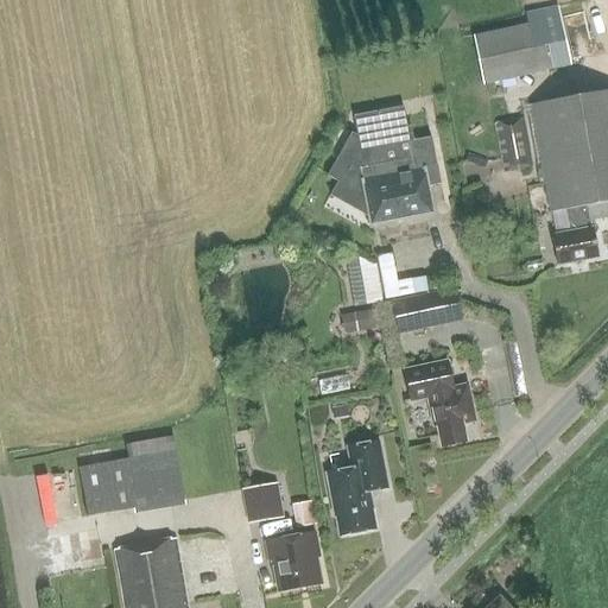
[(529,24),(466,38),(476,86),(569,65),(556,6),(526,13),(529,24)]
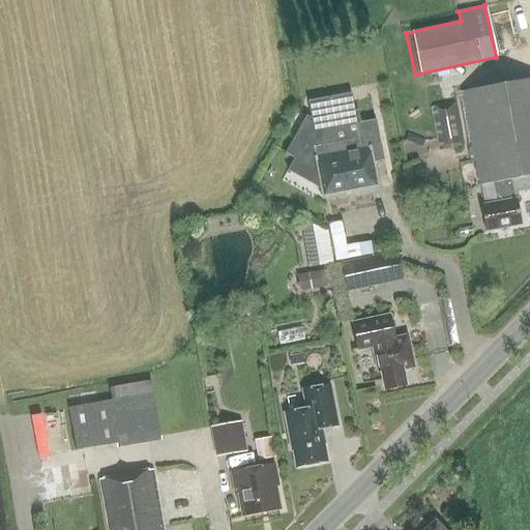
[(529,79),(463,92),(479,185),(493,183),(496,203),(481,205),(486,232),(521,226),(516,193),(529,189),(529,79)]
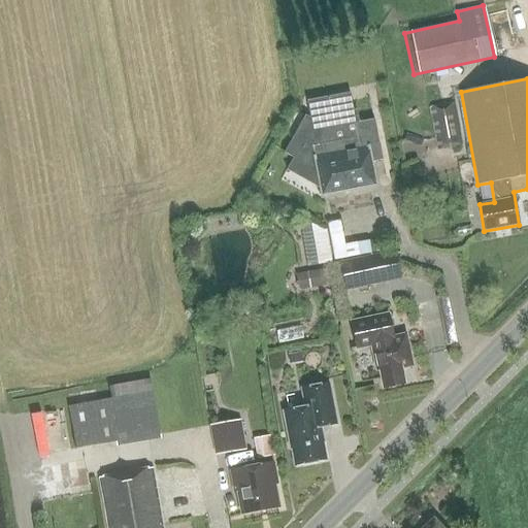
[(279,153),(290,159),(283,170),(320,192),(320,197),(375,187),(371,163),(383,160),(380,143),(378,143),(374,120),(356,124),(350,93),(306,102),(309,121),(301,117),(279,153)]
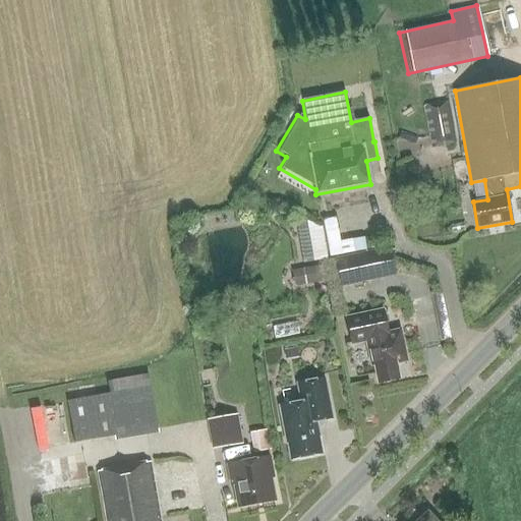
[(423,105),(430,149),(456,145),(449,101),(423,105)]
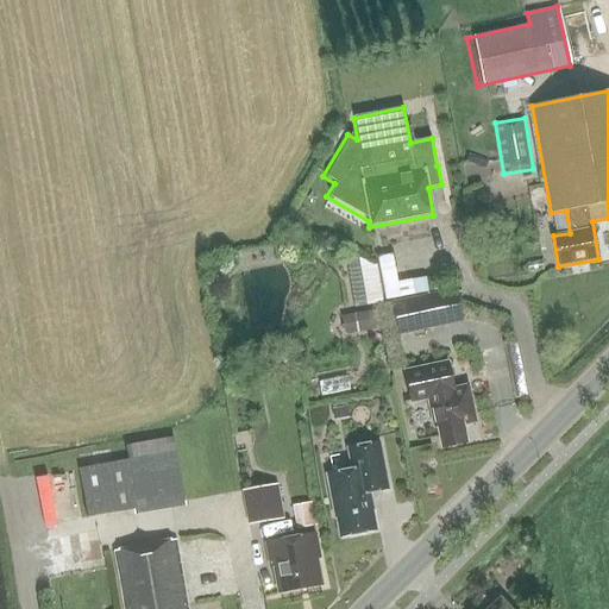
[(385,255),(391,297),(437,292),(434,275),(406,280),(402,252),(385,255)]
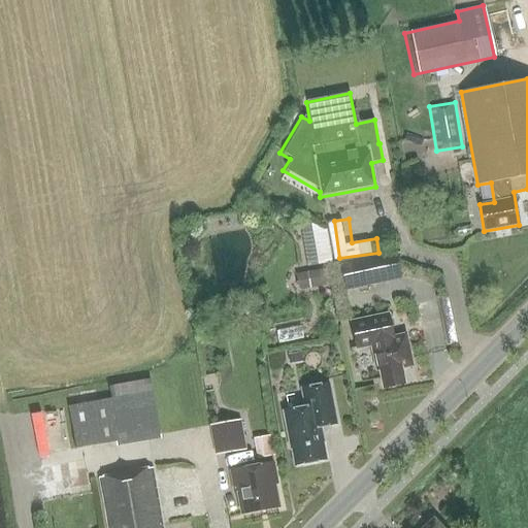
[(308,263),(336,262),(334,222),(307,223),(308,263)]
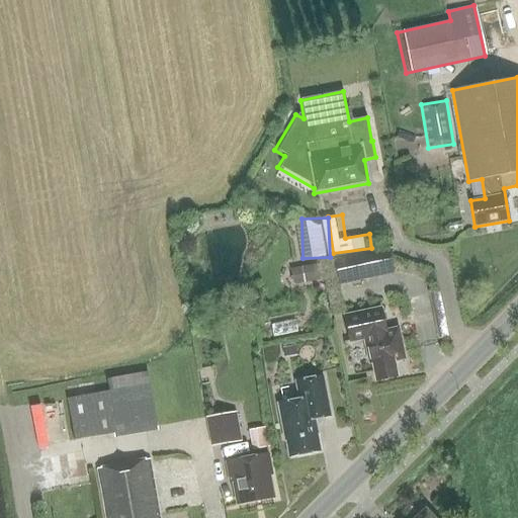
[(333,257),(339,285),(368,279),(362,251),(333,257)]
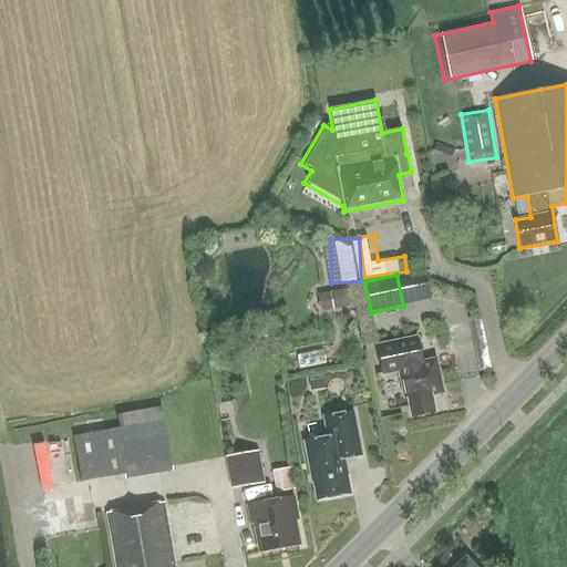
[(434,359),(422,362),(418,338),(377,346),(382,375),(399,372),(403,399),(406,398),(411,418),(433,413),(430,395),(442,393),(434,359)]
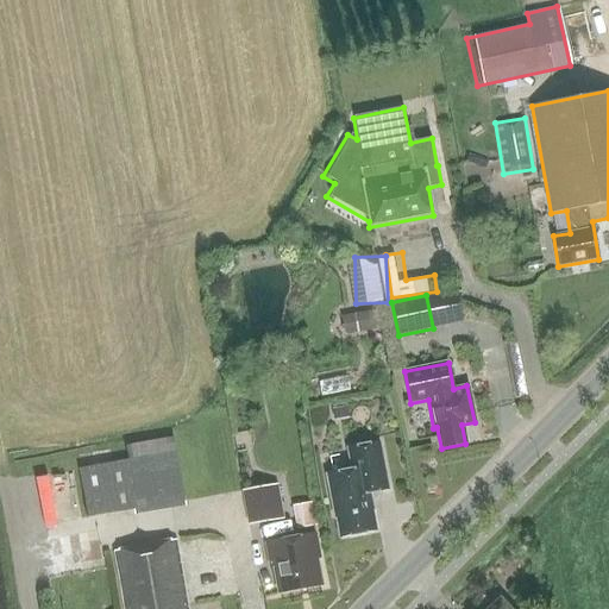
[(333,420),(349,418),(346,405),(331,407),(333,420)]
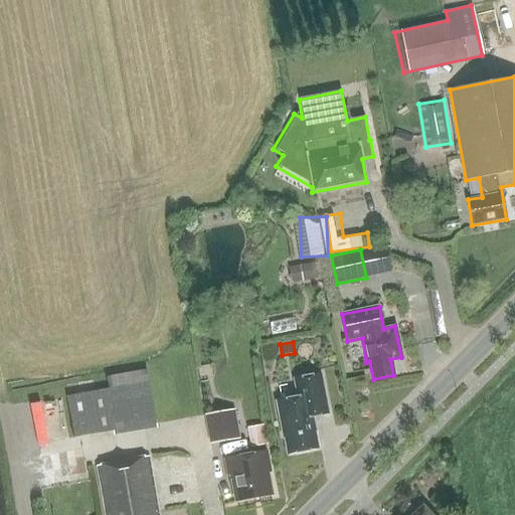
[(146,370),(63,383),(72,438),(113,432),(113,435),(155,427),(146,370)]
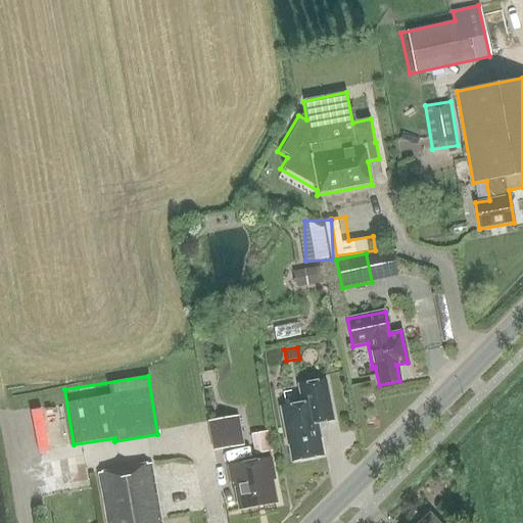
[(291,462),(322,456),(317,428),(318,428),(317,423),(332,420),(325,380),(298,385),(301,403),(280,408),(287,445),(288,444),(291,462)]
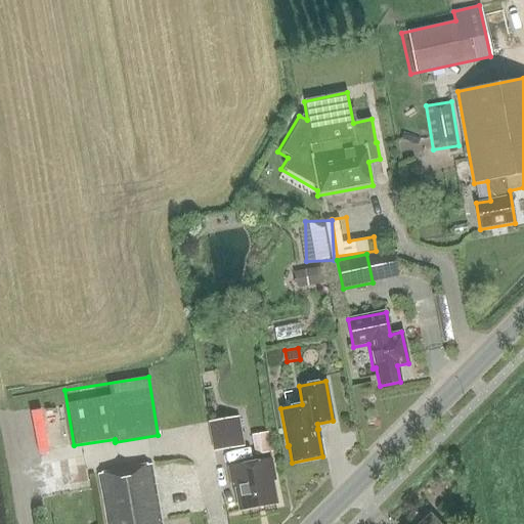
[(207,423),(212,451),(243,445),(237,417),(207,423)]
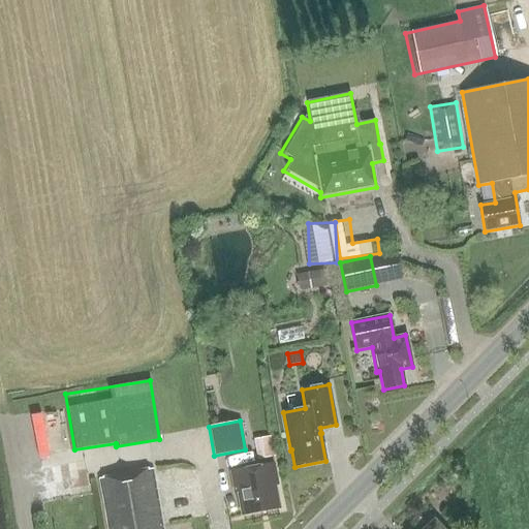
[(278,433),(259,437),(263,457),(282,454),(278,433)]
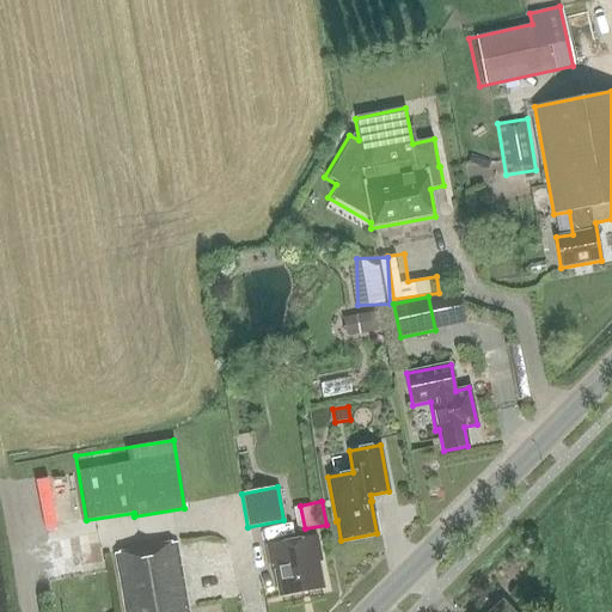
[(280,597),(323,588),(318,563),(322,563),(317,538),(267,546),(271,573),(275,571),(280,597)]
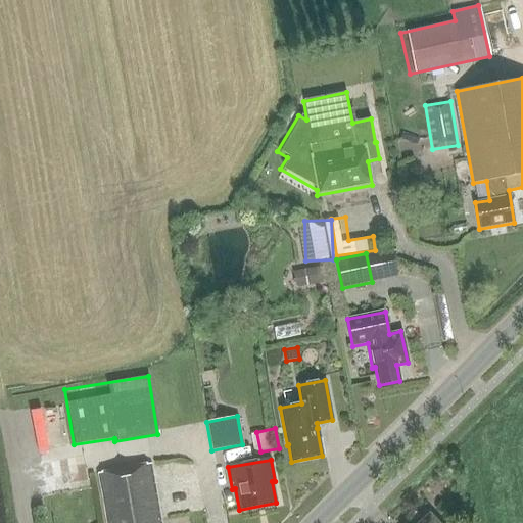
[(160,522),(150,465),(98,474),(106,522),(160,522)]
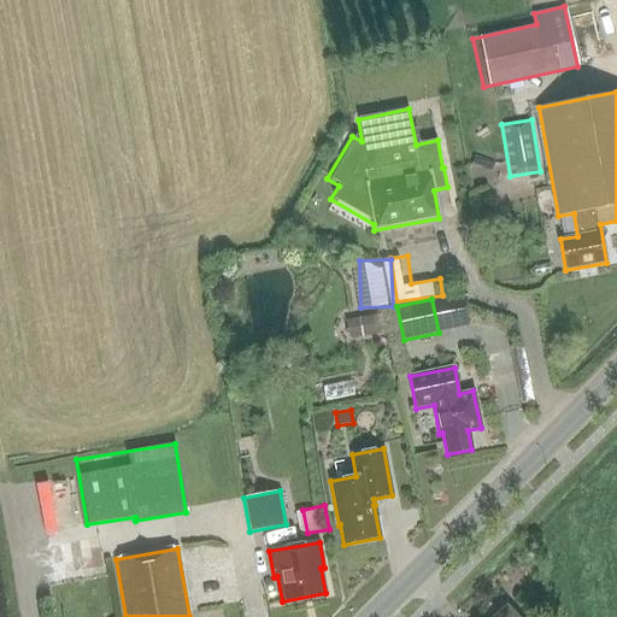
[(515,616),(506,606),(494,616),(515,616)]
